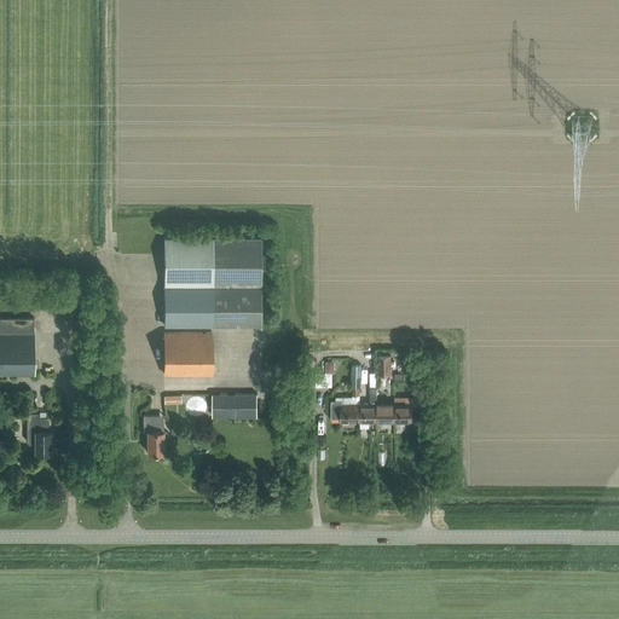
[(165,238),(165,325),(261,325),(261,238),(165,238)]
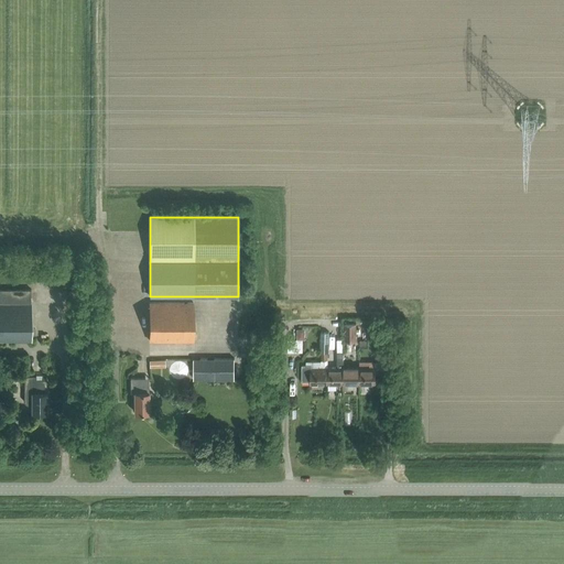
[(0,342),(31,342),(30,303),(30,290),(0,289),(0,342)]
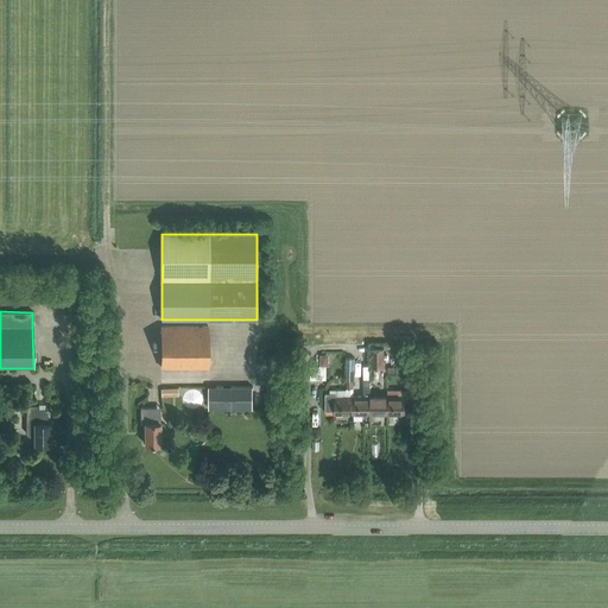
[(208,368),(208,327),(162,327),(162,368),(208,368)]
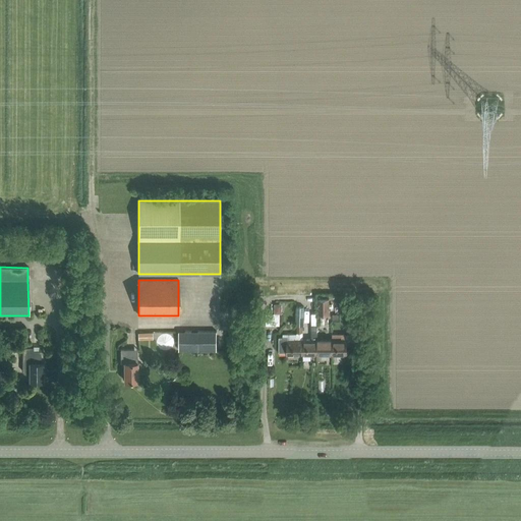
[(319,299),(319,315),(329,315),(329,299),(319,299)]
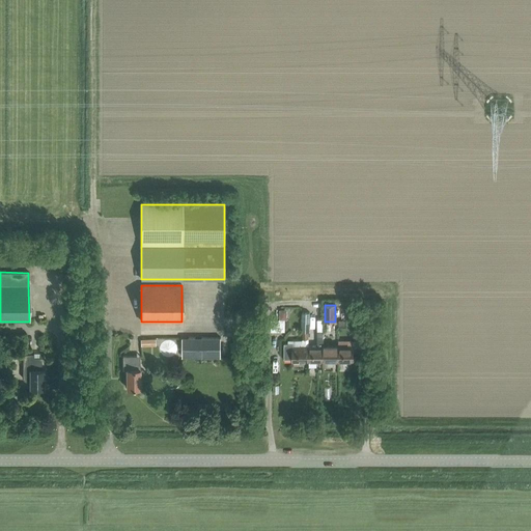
[(271,332),(284,332),(284,315),(271,315),(271,332)]
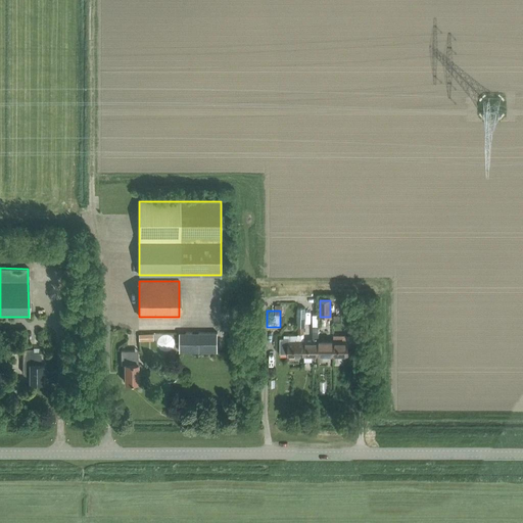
[(351,327),(351,336),(351,341),(361,341),(361,327),(360,327),(360,319),(353,319),(353,327),(351,327)]
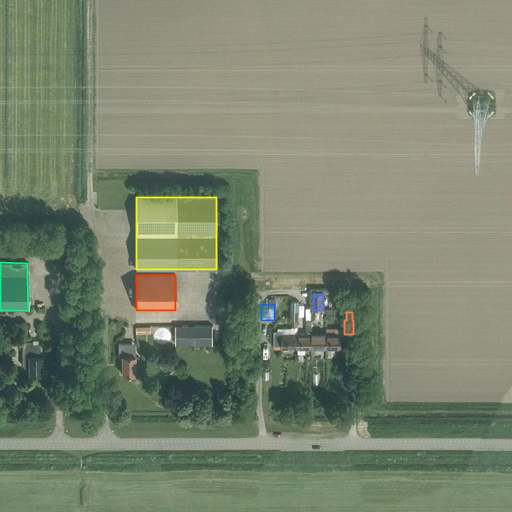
[(297,334),(297,320),(291,320),(291,328),(289,334),(283,334),(283,331),(274,331),(274,346),(282,346),(282,349),(283,349),(297,349),(297,334)]
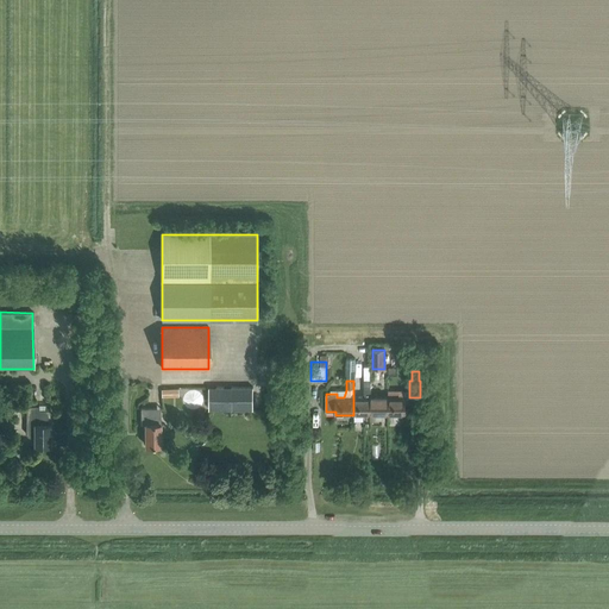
[(370,397),(370,381),(364,381),(364,397),(353,397),(353,415),(370,415),(370,397)]
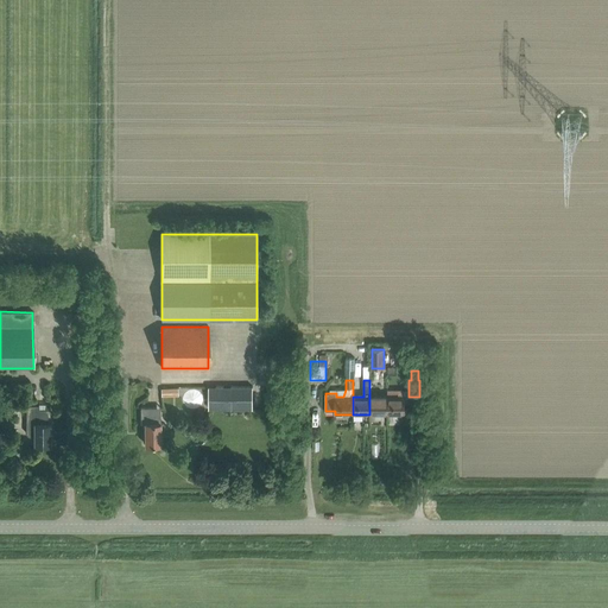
[(208,411),(253,410),(253,386),(208,387),(208,411)]
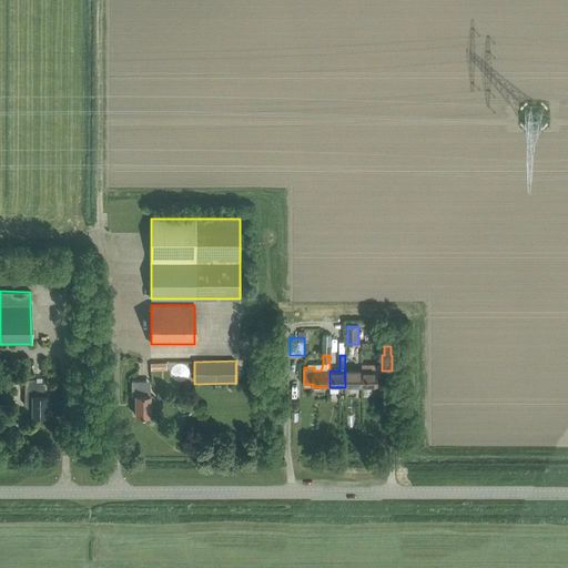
[(362,387),(377,387),(378,387),(378,371),(382,371),(382,365),(372,365),(372,371),(362,371),(362,387)]
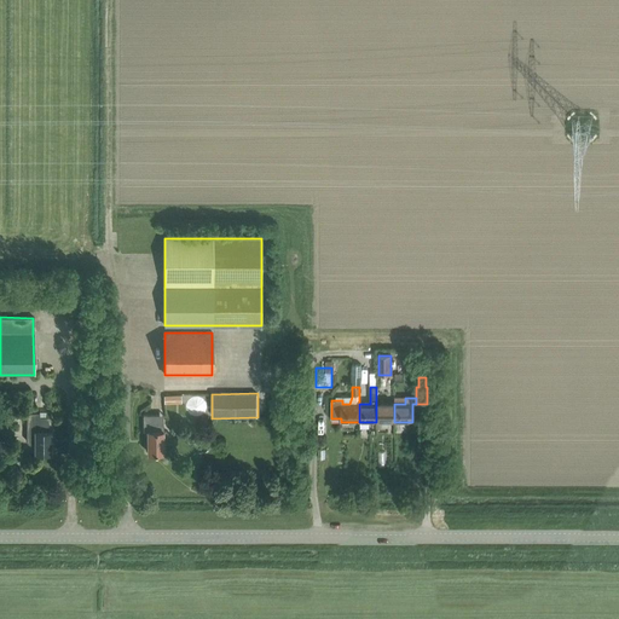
[(376,422),(394,422),(394,404),(376,404),(376,422)]
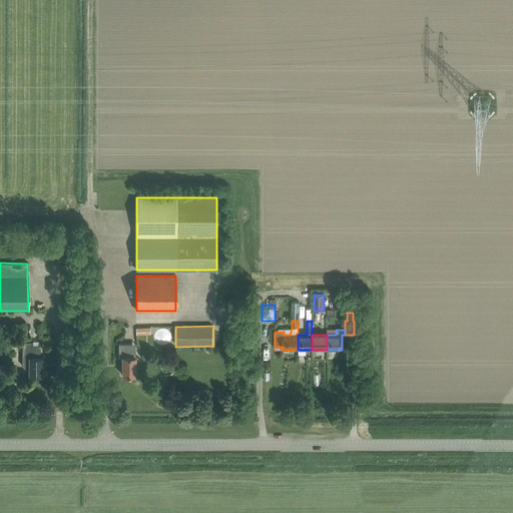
[(42,376),(42,358),(42,346),(33,346),(33,342),(22,343),(22,366),(24,369),(29,369),(29,376),(42,376)]
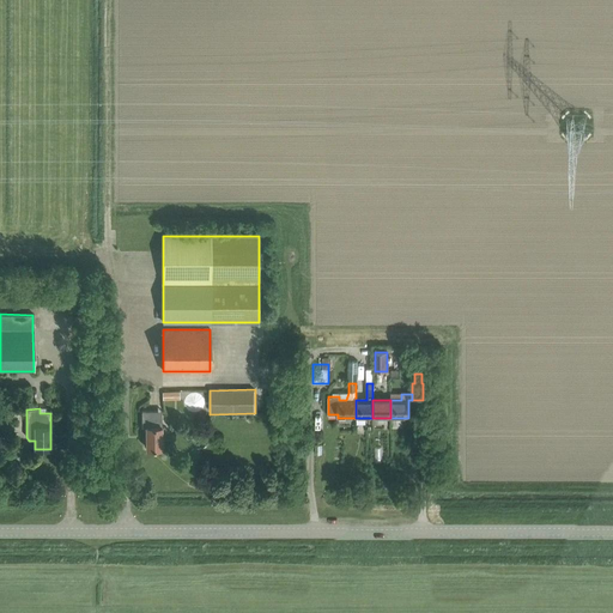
[(162,449),(162,426),(158,426),(158,411),(141,411),(141,428),(146,428),(146,449),(162,449)]
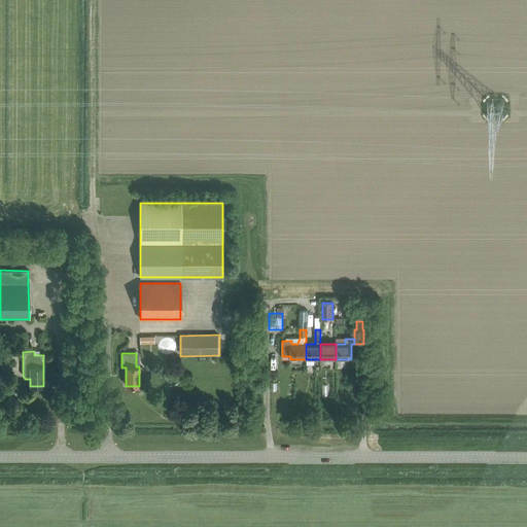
All buildings are outlined.
